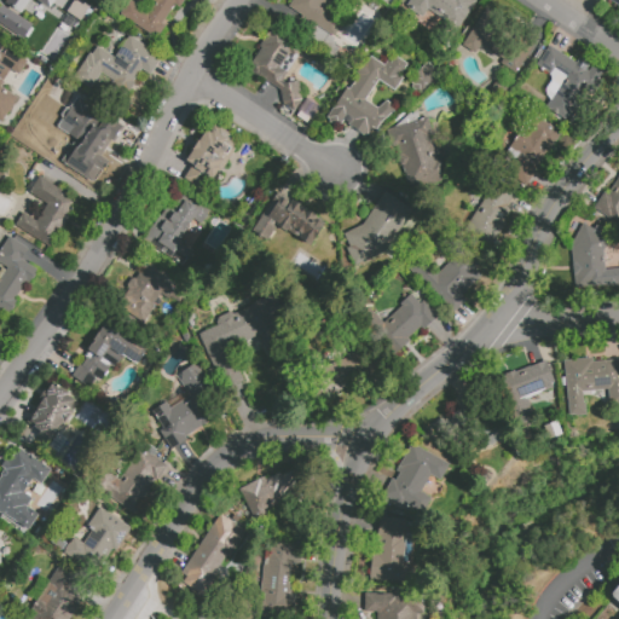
[(5,0),(5,1),(21,12),(28,0),(5,0)]
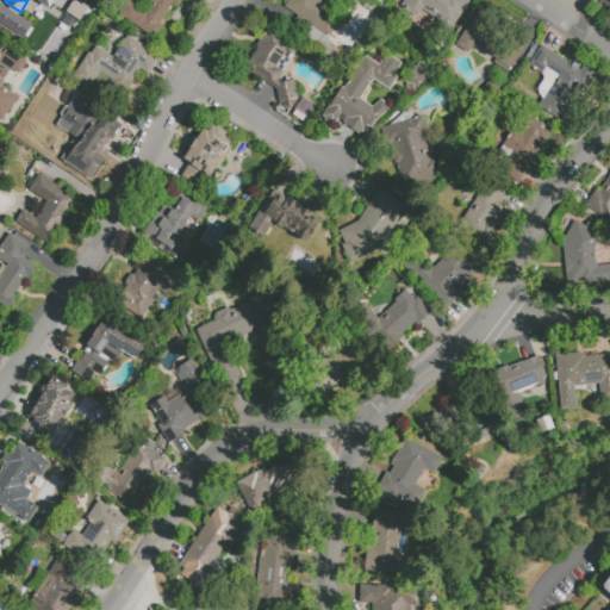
[(70,0),(80,0),(88,5),(79,19),(64,10),(70,0)]
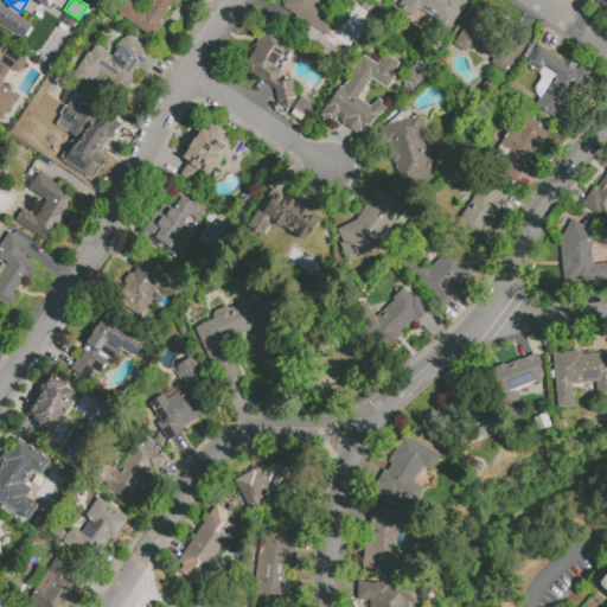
[(126,1),(144,13),(152,1),(149,0),(180,0),(176,8),(171,5),(159,23),(163,25),(153,39),(117,14),(126,1)]
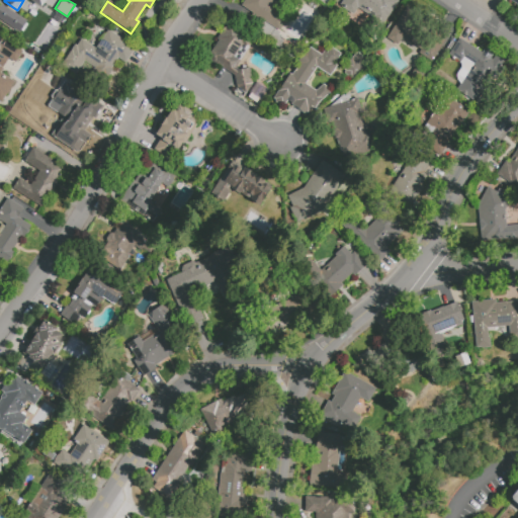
[(274,42),(256,30),(262,20),(241,7),(245,0),(279,0),(272,12),(285,20),(278,30),(281,32),(274,42)]
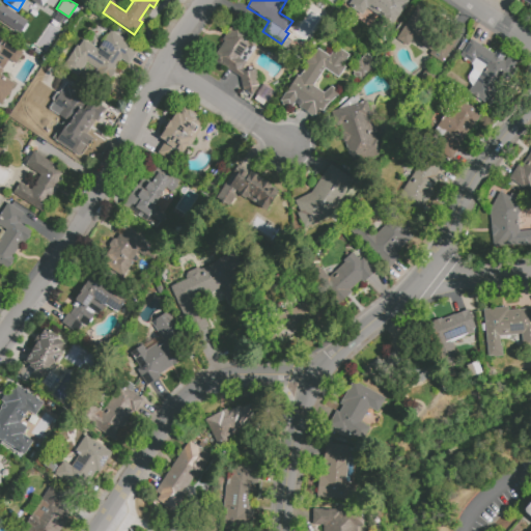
[(407,0),(409,1),(389,31),(374,21),(370,27),(356,18),(360,11),(345,1),(345,0),(407,0)]
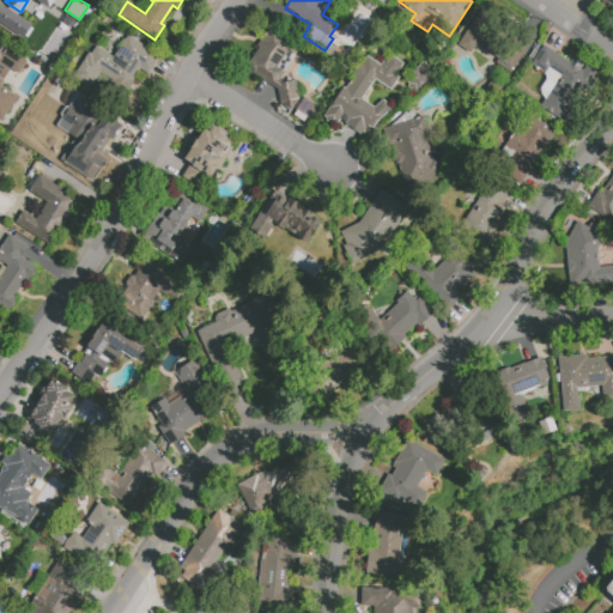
[(0,2),(31,23),(23,36),(0,22),(0,2)]
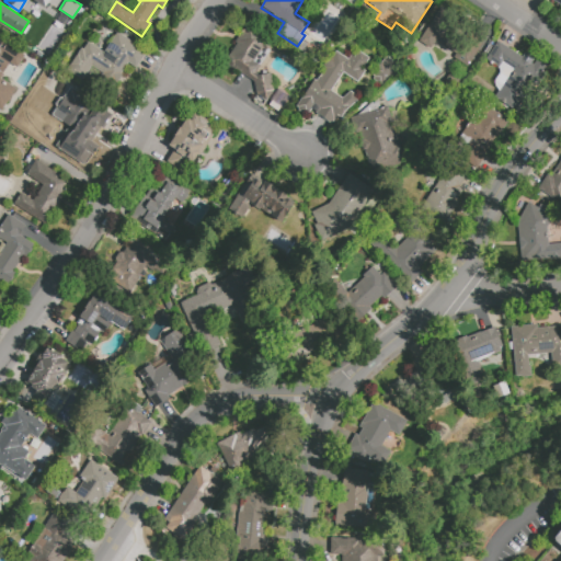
[(441,7),(459,18),(458,21),(484,39),(468,66),(454,56),(456,53),(436,39),(430,48),(418,41),(441,7)]
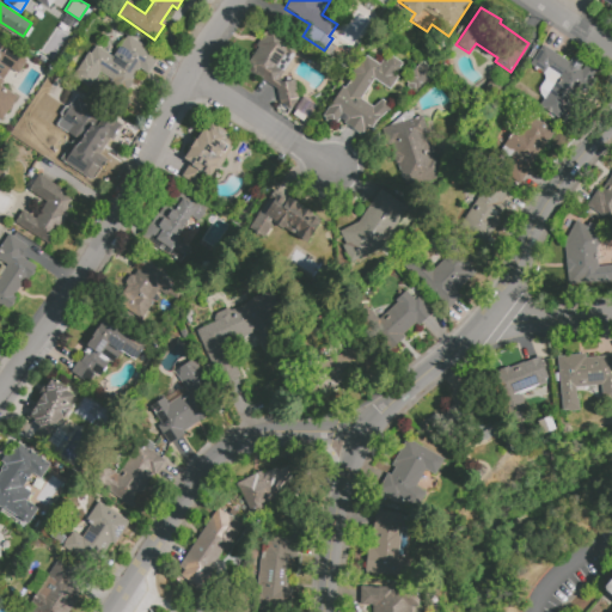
[(269,25),(298,43),(291,55),(285,51),(275,67),(283,72),(277,83),(279,84),(295,80),(298,98),(291,109),(279,101),(276,89),(255,73),(249,72),(246,66),(249,62),(257,48),(256,47),(269,25)]
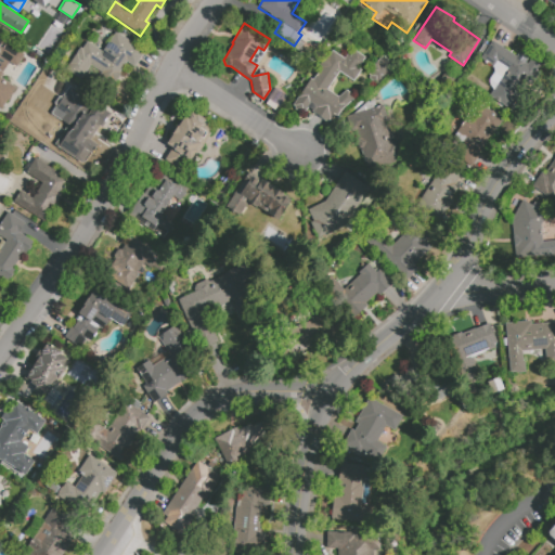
[(81,79),(65,69),(79,48),(82,49),(87,42),(102,52),(116,33),(145,52),(134,67),(127,62),(111,86),(99,77),(101,73),(90,65),(81,79)]
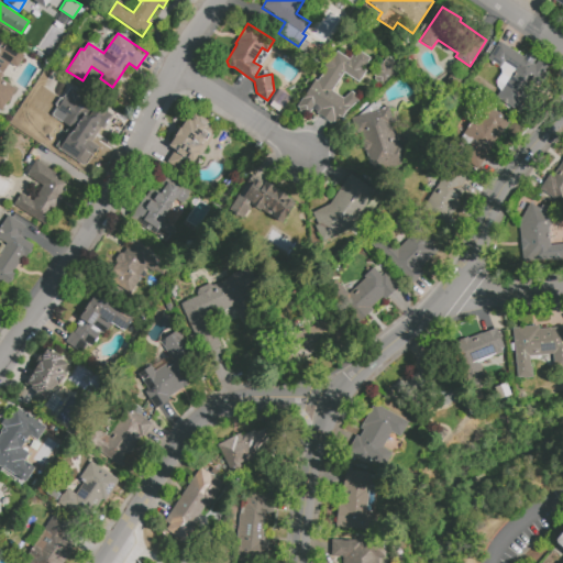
[(0,78),(15,88),(2,110),(0,108),(0,39),(25,55),(18,68),(9,63),(0,76),(0,78)]
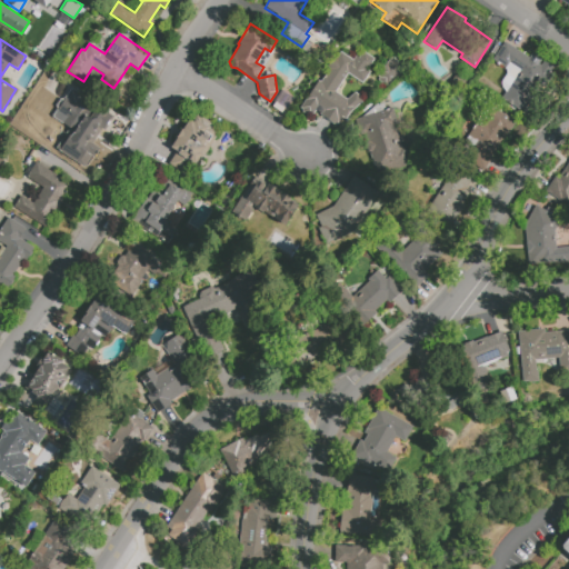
[(502,98),(518,75),(493,59),(505,41),(529,58),(535,51),(558,67),(526,115),(502,98)]
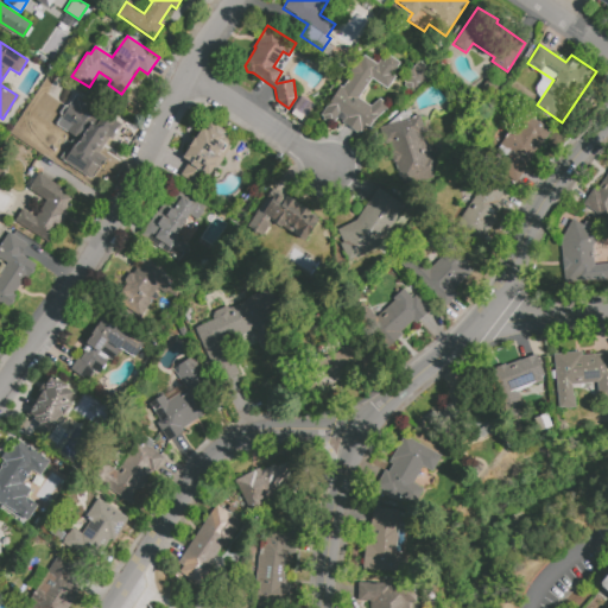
[(340,87),(344,89),(349,80),(347,78),(358,62),(360,63),(365,56),(378,64),(380,59),(384,62),(388,55),(399,63),(393,74),(396,75),(387,89),(371,78),(359,99),(371,106),(380,97),(388,107),(374,119),(369,126),(366,124),(360,133),(337,119),(334,124),(330,122),(329,125),(322,120),(324,118),(321,116),(340,87)]
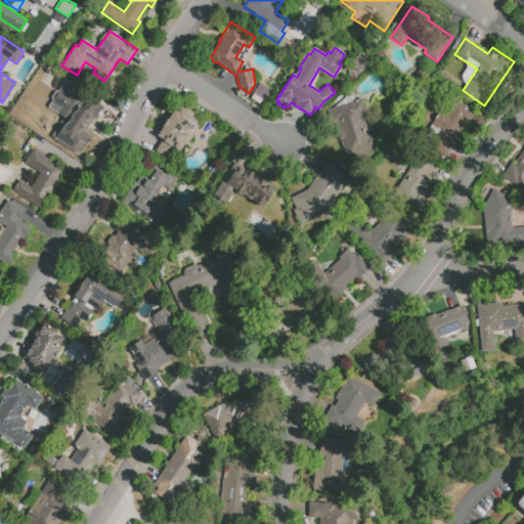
[(345,68),(362,52),(367,58),(364,61),(370,68),(356,80),(355,79),(353,80),(348,74),(349,72),(345,68)]
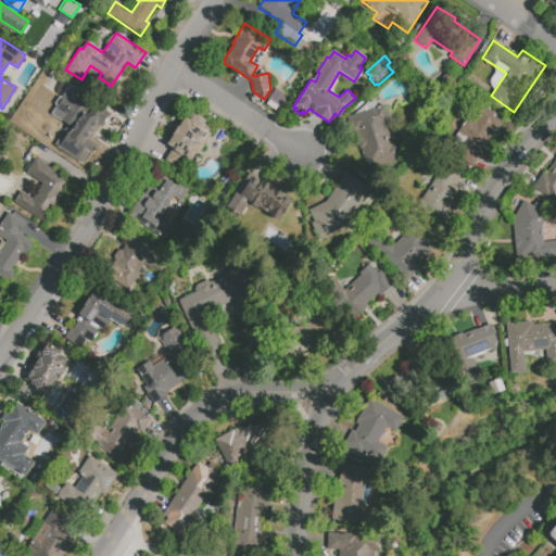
[(38,83),(50,66),(63,75),(52,92),(45,87),(41,90),(37,87),(39,84),(38,83)]
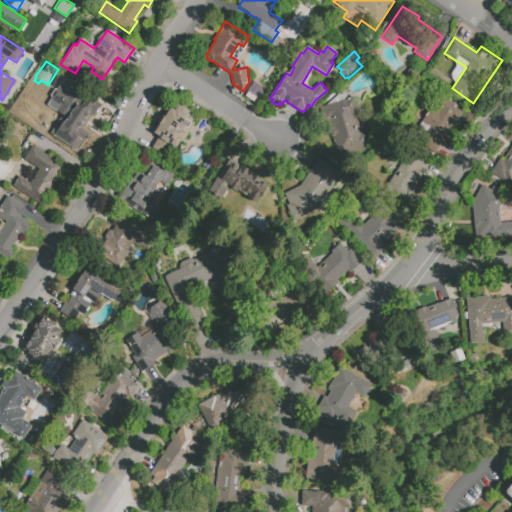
[(65,79),(100,103),(97,108),(92,115),(83,128),(90,133),(78,151),(55,137),(52,135),(50,133),(62,115),(47,104),(42,98),(34,92),(40,83),(56,90),(65,79)]
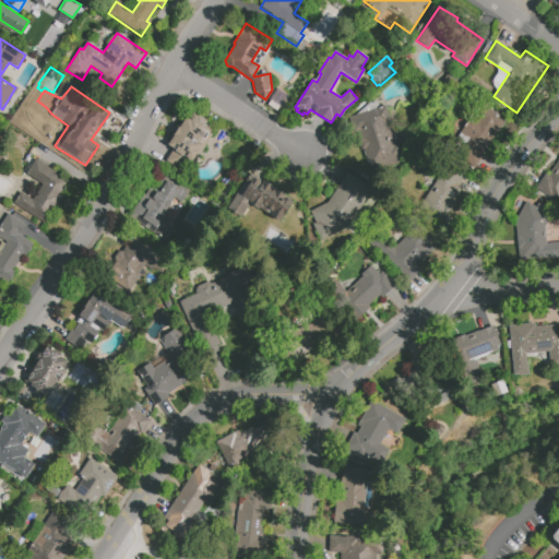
[(388,123),(400,162),(369,170),(357,132),(354,133),(348,117),(387,106),(391,122),(388,123)]
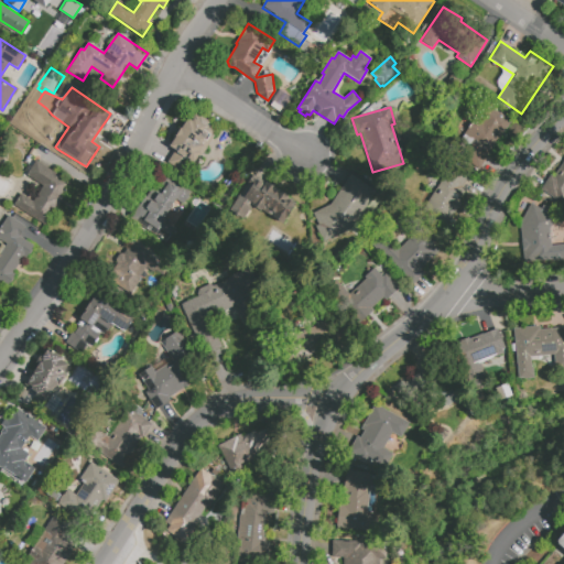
[(510,121),(488,154),(489,155),(480,169),(463,158),(466,152),(457,145),(474,121),(480,126),(491,108),(510,121)]
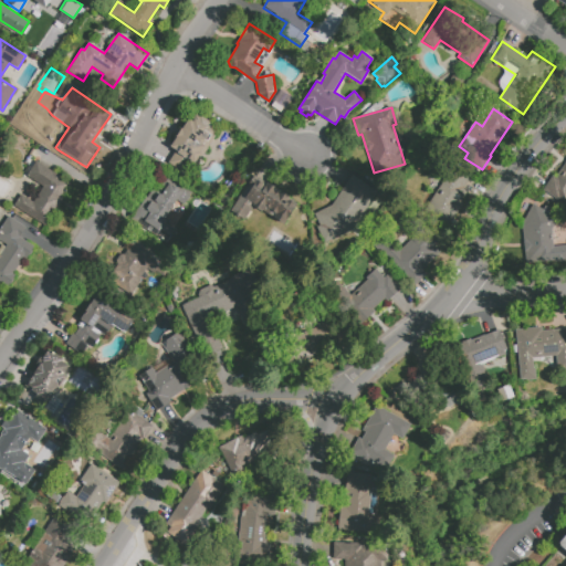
[(188,118),(191,121),(196,115),(199,117),(200,115),(209,122),(208,123),(217,128),(213,135),(215,136),(201,158),(199,157),(195,164),(184,157),(180,161),(187,167),(182,173),(168,164),(176,152),(170,147),(188,118)]
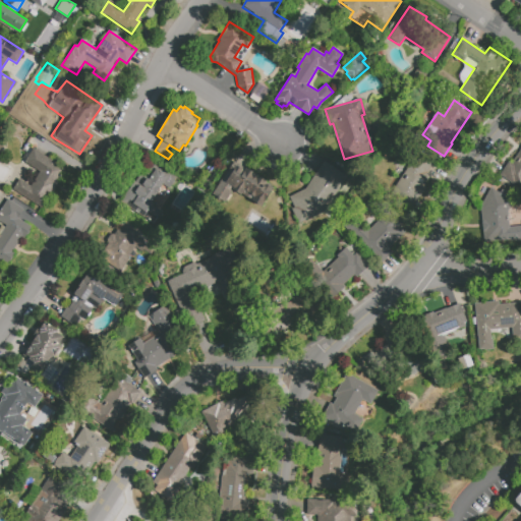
[(520,147),(520,184),(520,186),(514,182),(513,184),(499,175),(508,162),(511,163),(520,147)]
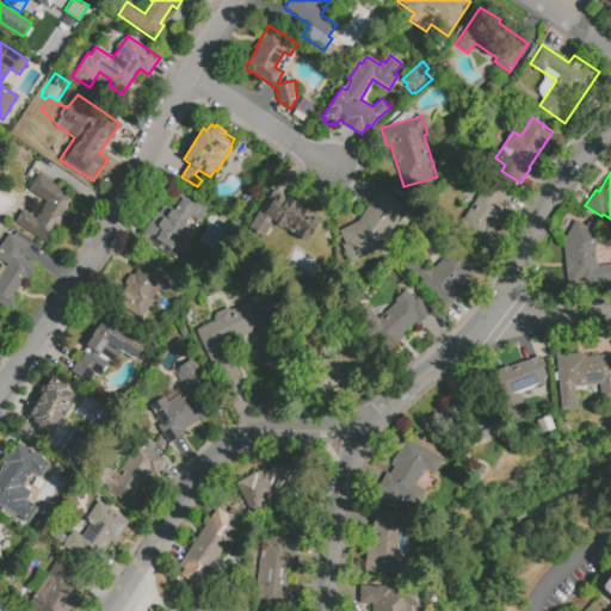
[(39,174),(56,186),(59,184),(69,191),(67,193),(79,201),(48,245),(14,222),(23,210),(36,218),(47,203),(29,190),(39,174)]
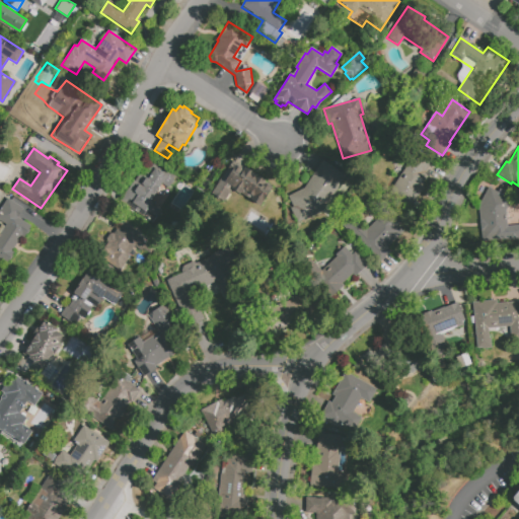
[(417,151),(432,161),(425,172),(429,175),(423,184),(426,187),(411,208),(389,193),(417,151)]
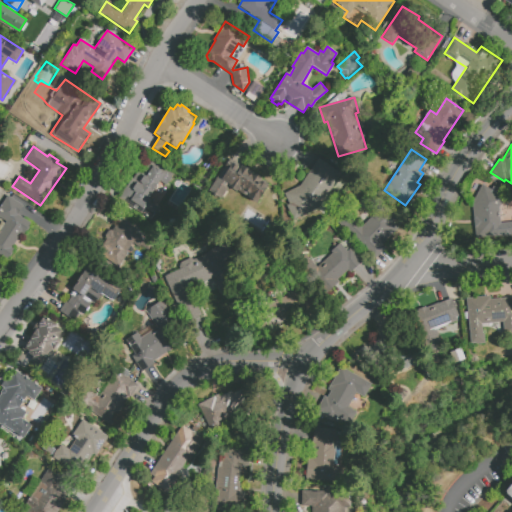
[(322,207),(294,220),(287,205),(289,204),(284,194),(301,185),(317,159),(343,175),(322,207)]
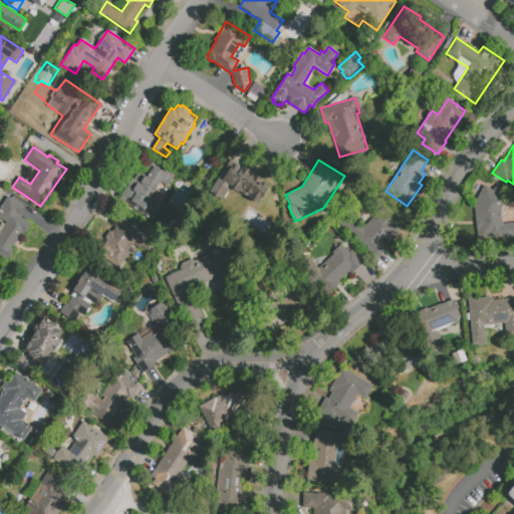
[(268,187),(257,204),(238,191),(237,193),(229,188),(231,186),(230,185),(226,191),(229,193),(223,202),(210,193),(226,169),(229,171),(234,163),(241,168),(243,165),(251,171),(249,174),(251,175),(251,174),(253,176),(255,174),(263,179),(261,182),(268,187)]
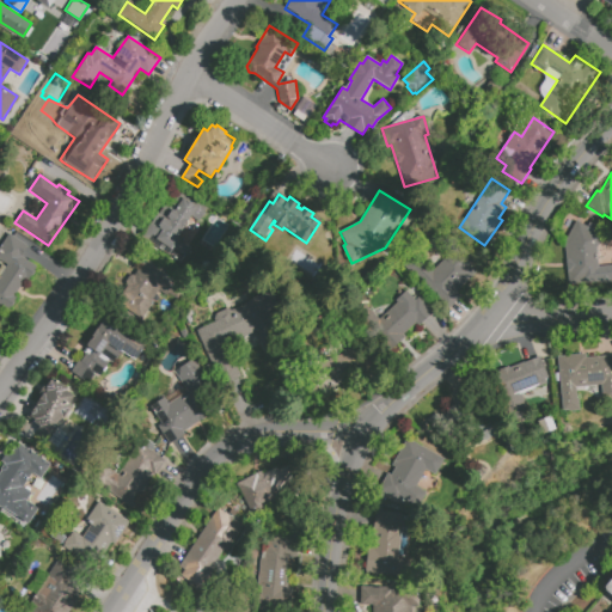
[(184,256),(157,238),(161,230),(157,227),(163,219),(164,220),(165,219),(169,221),(170,220),(167,218),(172,209),(175,212),(183,199),(196,207),(196,208),(203,213),(199,221),(190,216),(179,234),(179,243),(189,248),(184,256)]
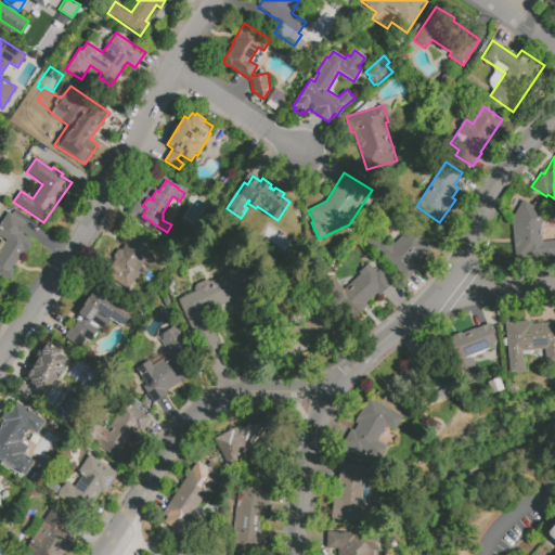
[(512,218),(521,199),(549,213),(543,224),(544,241),(554,240),(554,253),(515,257),(512,218)]
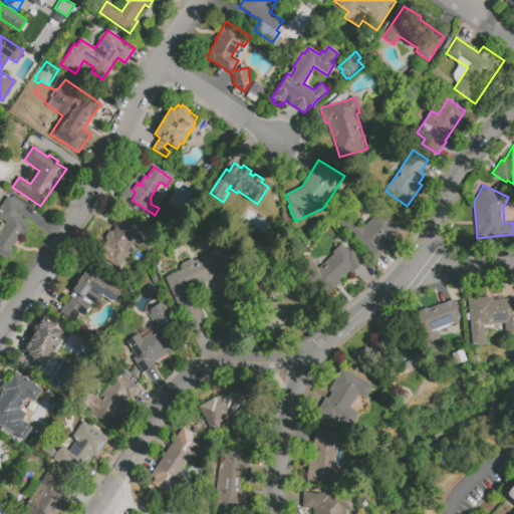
[(0,225),(2,223),(5,225),(6,223),(0,218),(0,208),(8,197),(23,207),(17,215),(31,225),(23,235),(22,234),(11,249),(13,251),(6,260),(0,255),(0,225)]
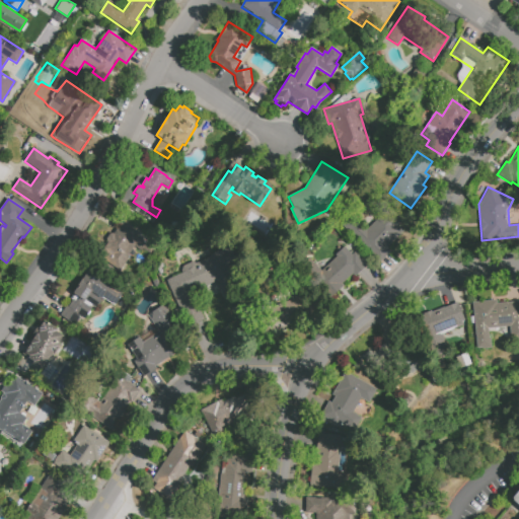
[(349,231),(355,226),(362,234),(388,209),(401,222),(397,225),(403,231),(388,246),(385,243),(382,245),(389,252),(380,263),(349,231)]
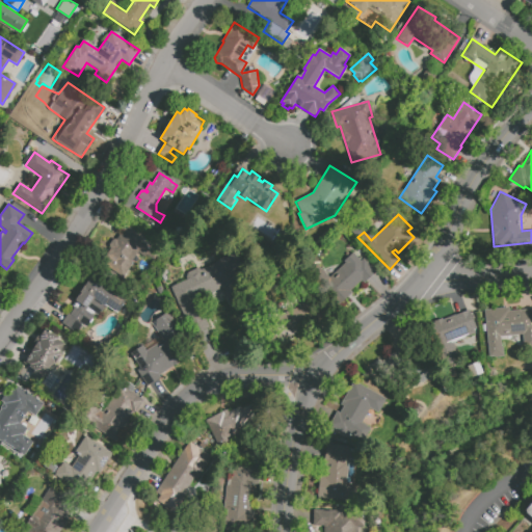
[(128,223),(168,248),(162,259),(156,256),(154,260),(147,256),(145,258),(137,253),(132,263),(136,266),(127,282),(102,266),(112,248),(107,245),(112,237),(117,240),(128,223)]
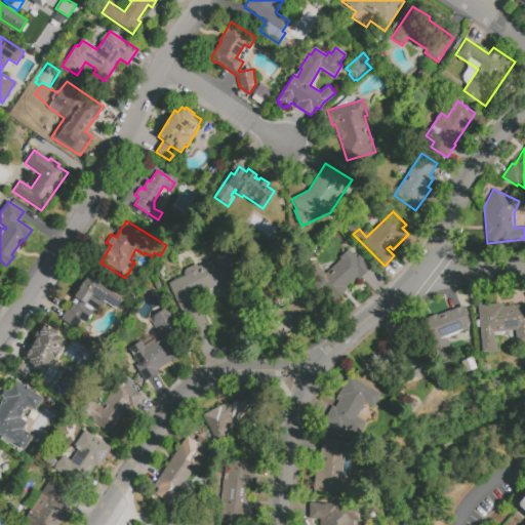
[(304,270),(313,260),(325,274),(340,259),(338,258),(348,249),(356,257),(358,255),(371,268),(359,279),(356,276),(346,287),(348,288),(334,301),(304,270)]
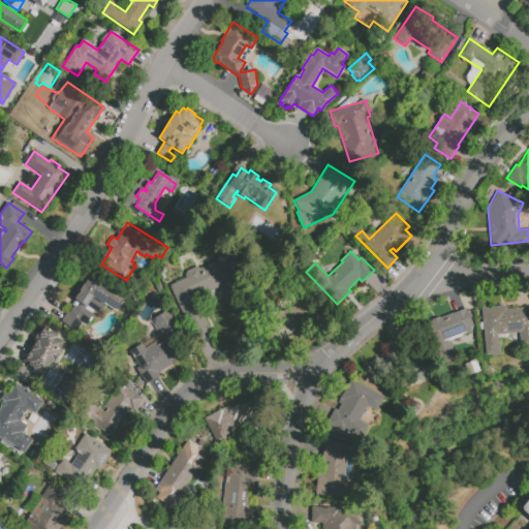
[(168,286),(186,279),(185,276),(186,271),(196,267),(199,268),(235,252),(243,270),(194,292),(208,327),(193,333),(168,286)]
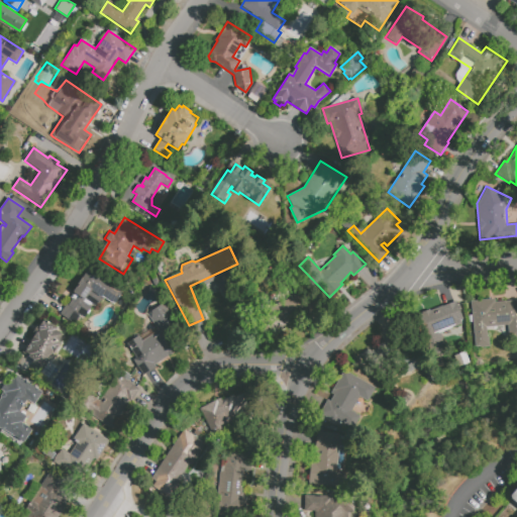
[(95,279),(96,278),(121,295),(113,306),(90,291),(84,300),(73,293),(86,273),(95,279)]
